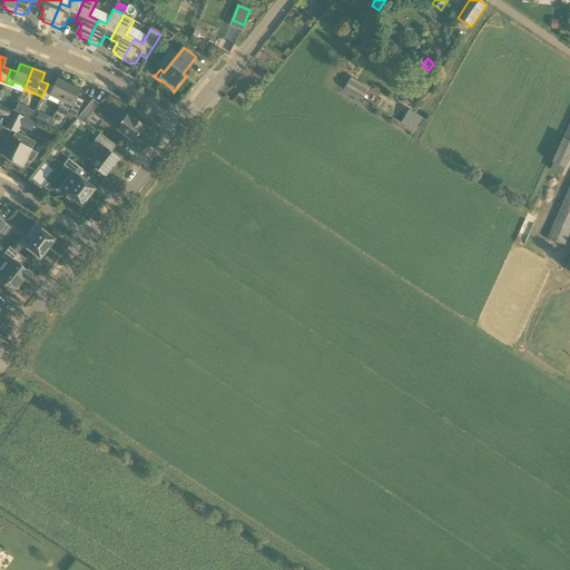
[(351,78),(344,90),(362,100),(369,88),(351,78)]
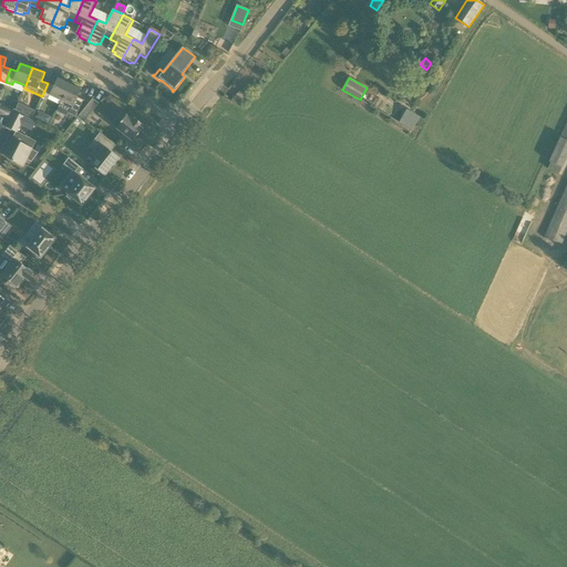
[(42,96),(48,99),(49,95),(61,101),(70,84),(58,79),(54,86),(48,83),(42,96)]
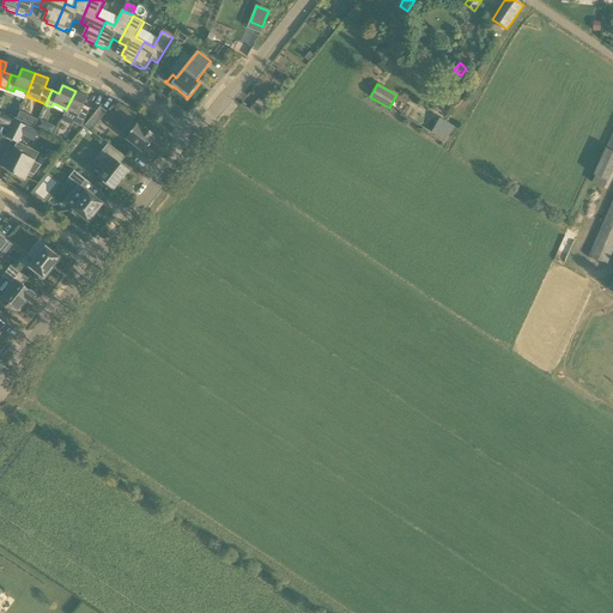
[(84,105),(87,97),(76,91),(66,109),(65,113),(84,122),(90,109),(84,105)]
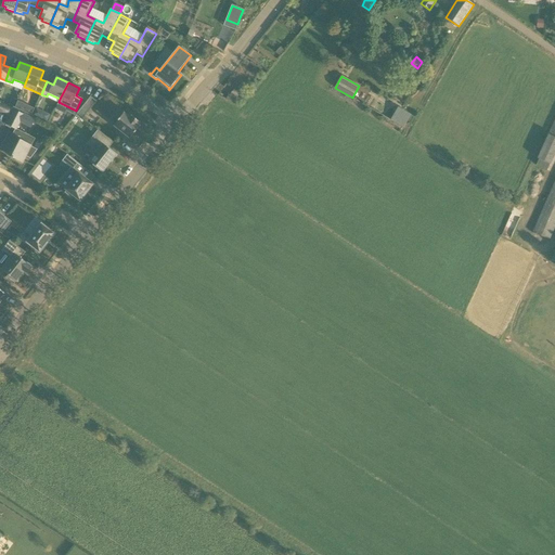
[(229,94),(226,99),(234,103),(239,95),(232,92),(230,95),(229,94)]
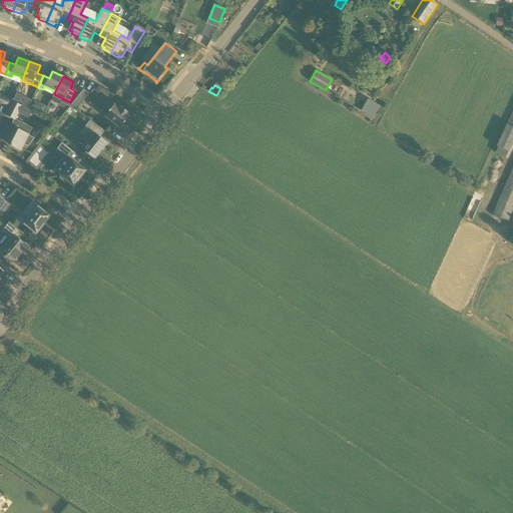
[(89,94),(83,89),(71,105),(76,109),(89,94)]
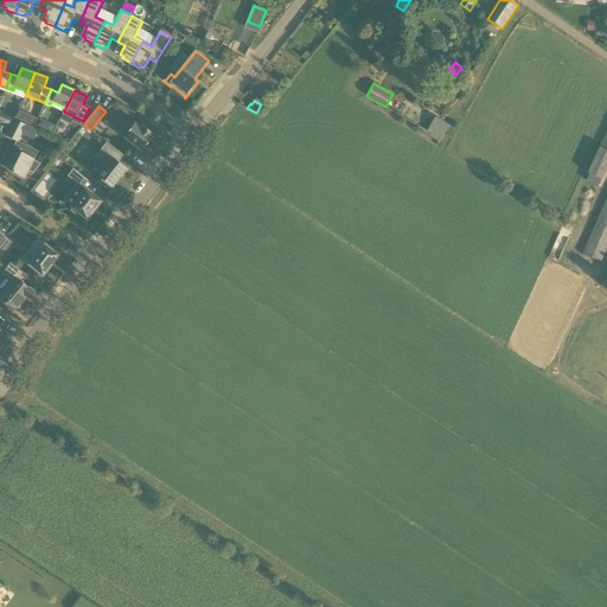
[(19,110),(16,119),(23,121),(26,114),(19,110)]
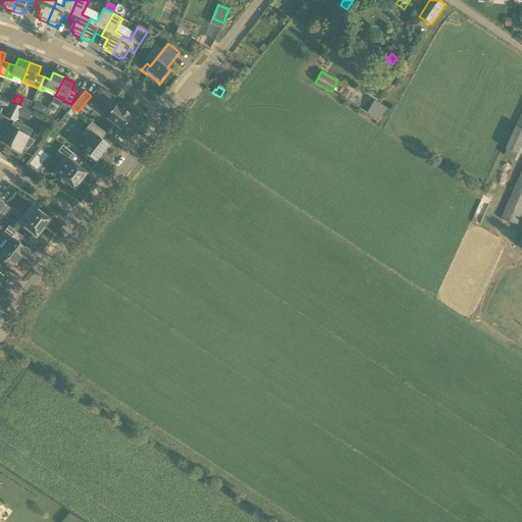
[(374,101),(367,113),(379,120),(386,108),(374,101)]
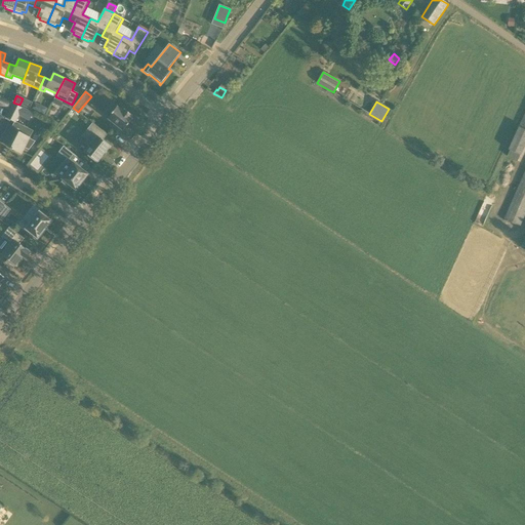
[(10,103),(3,117),(7,119),(6,120),(10,122),(10,121),(15,123),(19,116),(30,121),(33,114),(10,103)]
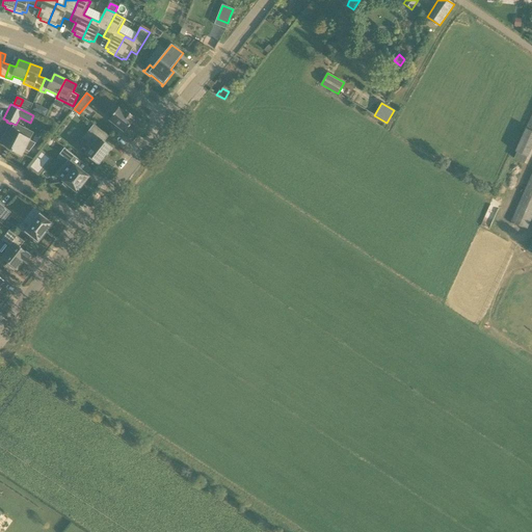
[(113,106),(109,110),(114,114),(109,121),(115,126),(114,128),(123,135),(132,124),(130,123),(134,117),(126,111),(125,113),(118,109),(117,109),(113,106)]
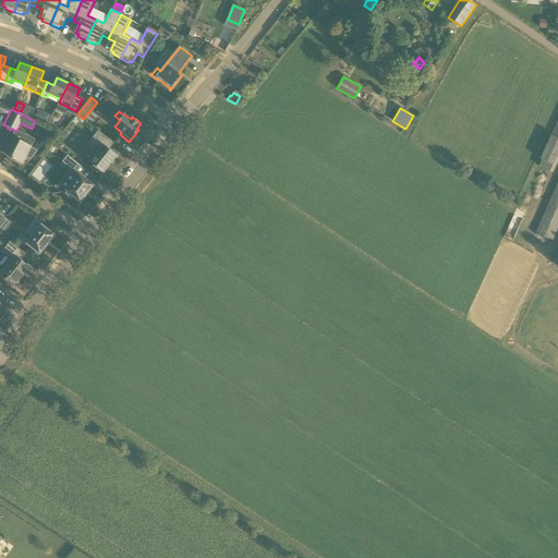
[(108,166),(110,162),(111,164),(118,156),(109,149),(113,143),(98,131),(87,145),(92,149),(89,153),(94,156),(89,162),(94,166),(93,166),(104,174),(109,167),(108,166)]
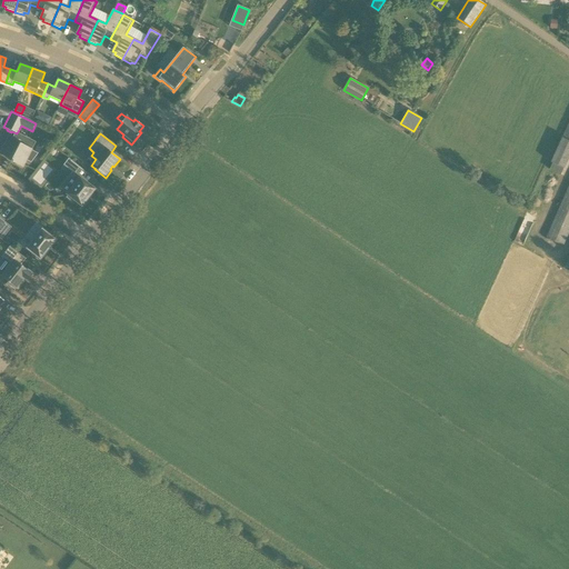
[(31,163),(38,153),(31,150),(32,149),(17,141),(18,140),(10,136),(0,153),(0,155),(11,160),(11,161),(23,168),(27,160),(31,163)]
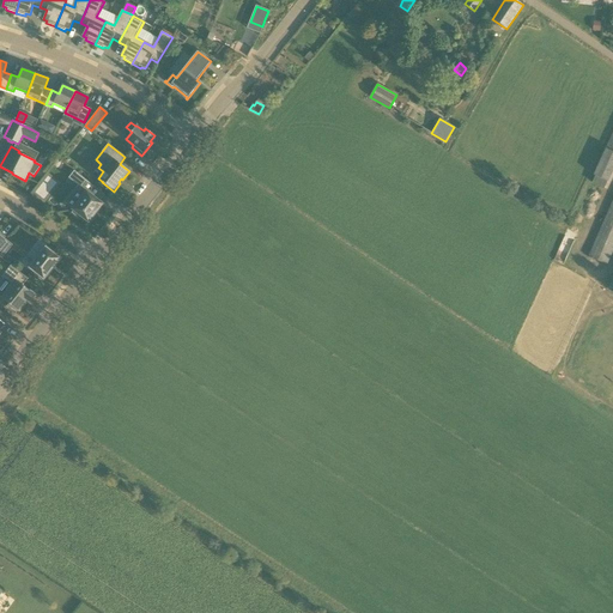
[(612,152),(611,152),(606,150),(594,175),(607,181),(612,168),(612,152)]
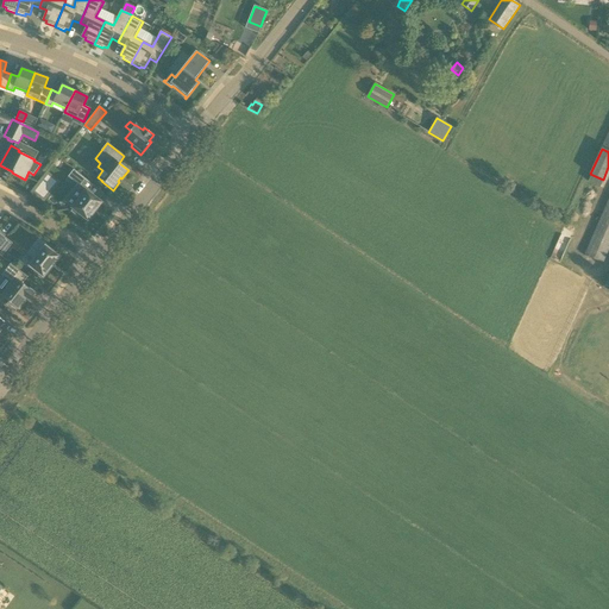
[(58,158),(54,165),(60,170),(66,164),(58,158)]
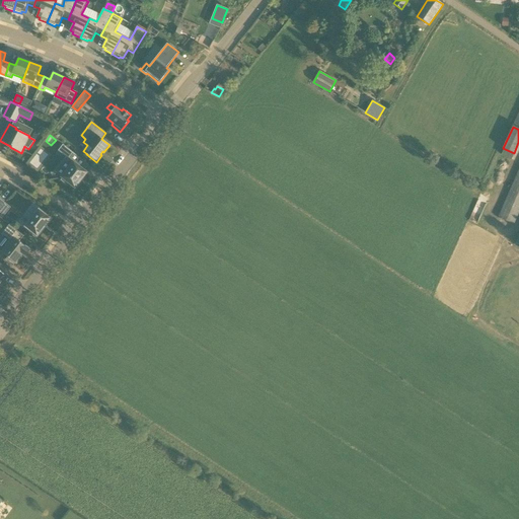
[(58,150),(70,160),(74,154),(62,144),(58,150)]
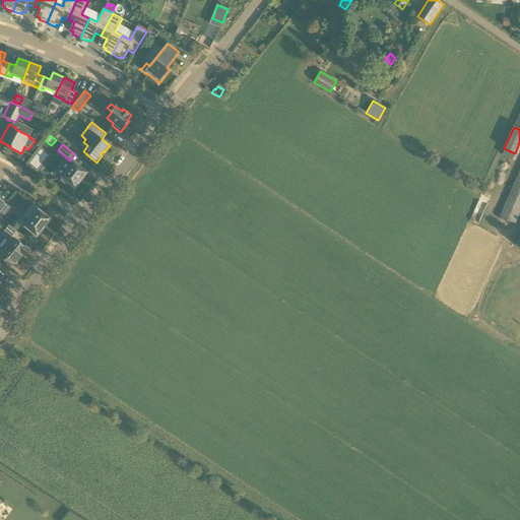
[(87,173),(73,161),(61,178),(62,179),(61,181),(66,185),(67,183),(75,189),(87,173)]
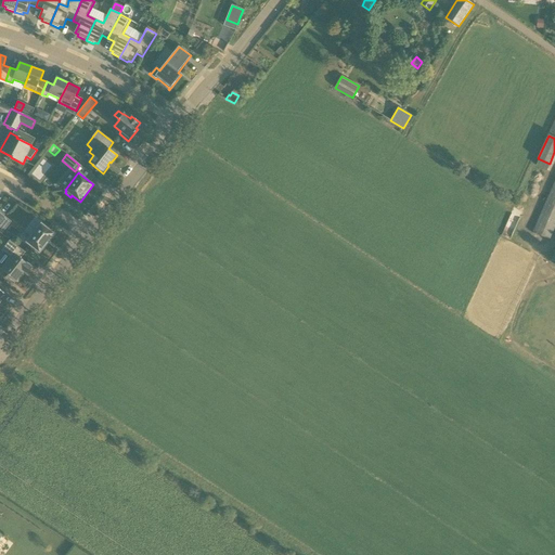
[(554,179),(532,232),(550,240),(554,227),(554,179)]
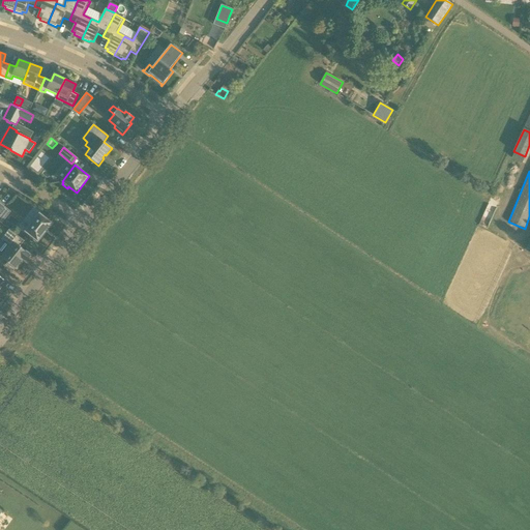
[(37,242),(52,224),(39,213),(25,232),(37,242)]
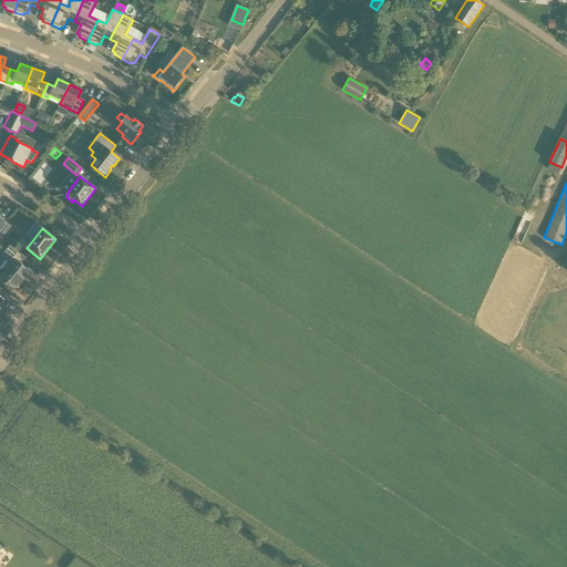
[(4,268),(0,274),(0,275),(1,276),(1,277),(8,281),(7,284),(14,289),(16,288),(17,289),(26,278),(27,279),(32,272),(21,264),(26,258),(10,246),(1,256),(9,263),(4,268)]
